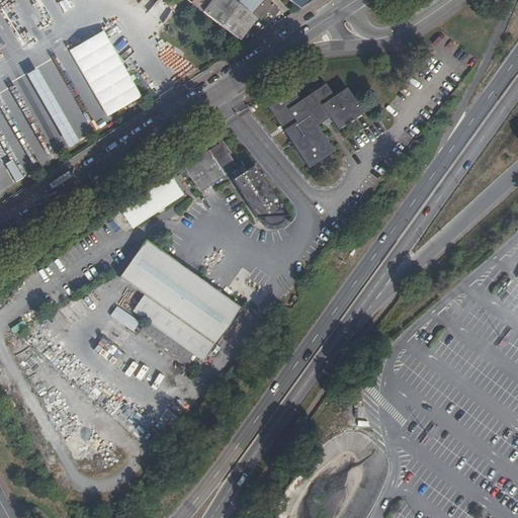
[(155,0),(135,0),(146,10),(156,0),(155,0)]
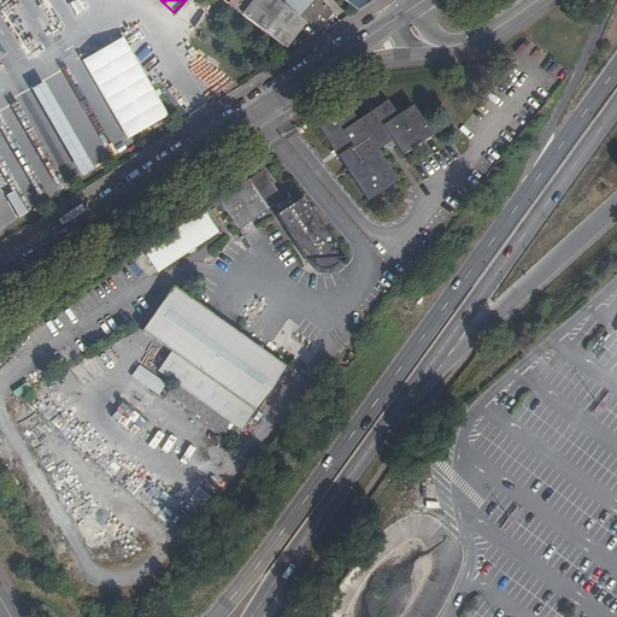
[(253,0),(245,12),(288,46),(309,19),(304,16),(283,0),(253,0)]
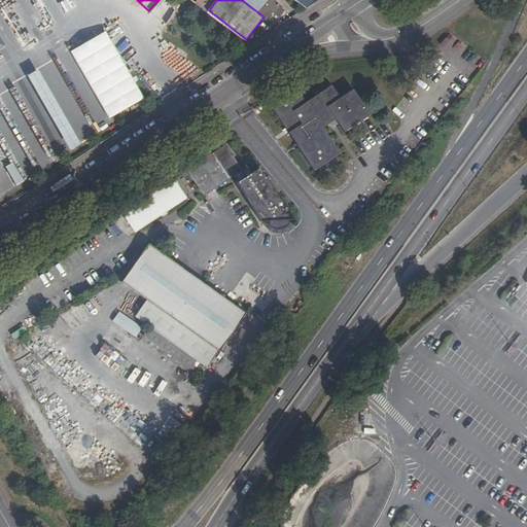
[(242,0),(259,13),(261,11),(270,18),(276,10),(282,15),(289,8),(278,0),(242,0)]
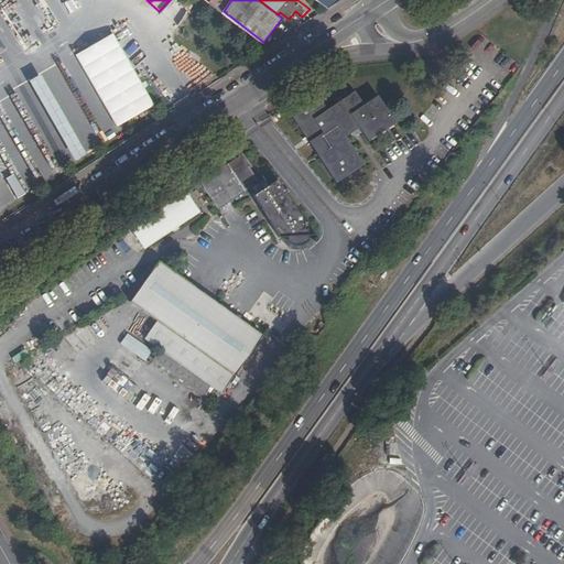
[(109,49),(120,44),(116,35),(105,40),(109,49)]
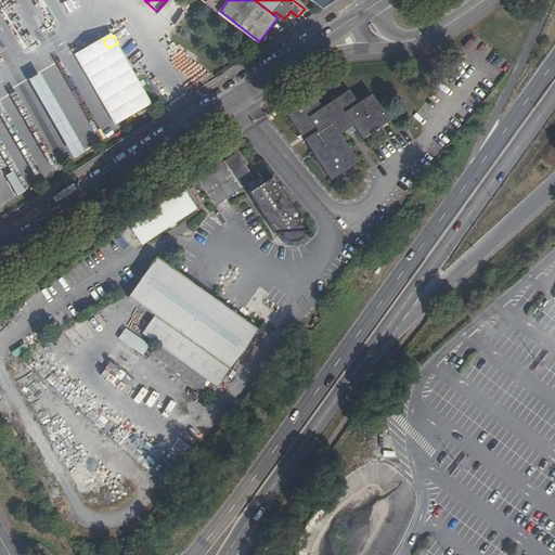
[(79,150),(38,69),(27,76),(68,156),(79,150)]
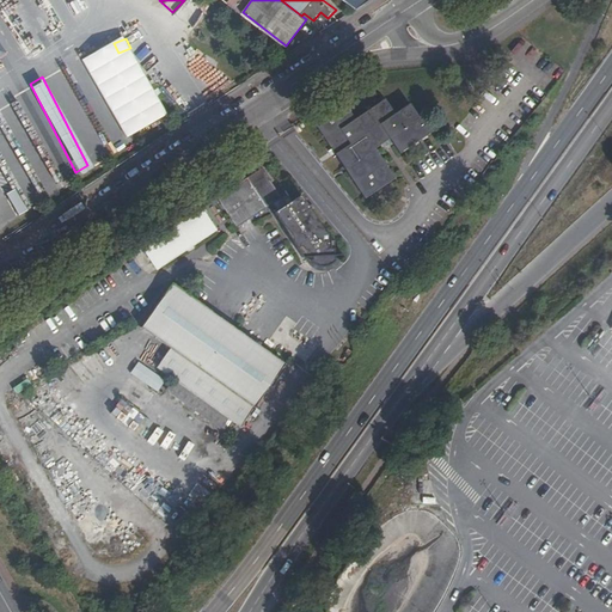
[(354,117),(344,104),(314,123),(334,152),(349,142),(359,158),(344,167),(363,197),(393,177),(374,148),(389,138),(398,152),(428,133),(409,103),(393,112),(384,98),(354,117)]
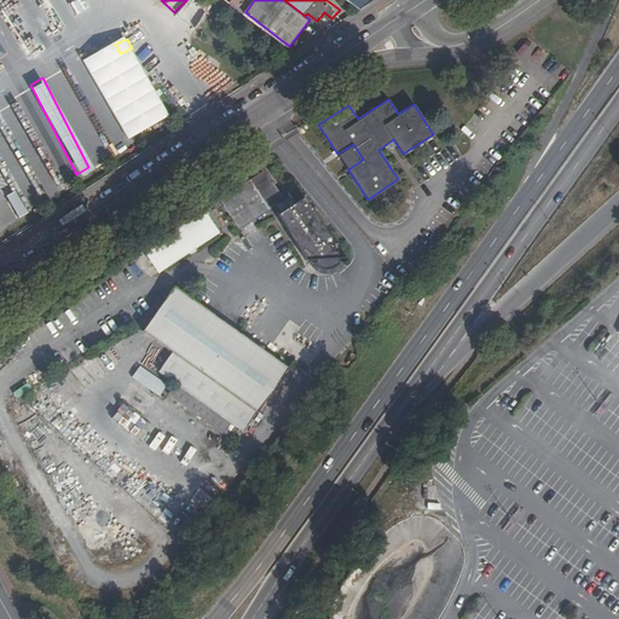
[(238,229),(283,198),(264,168),(218,198),(238,229)]
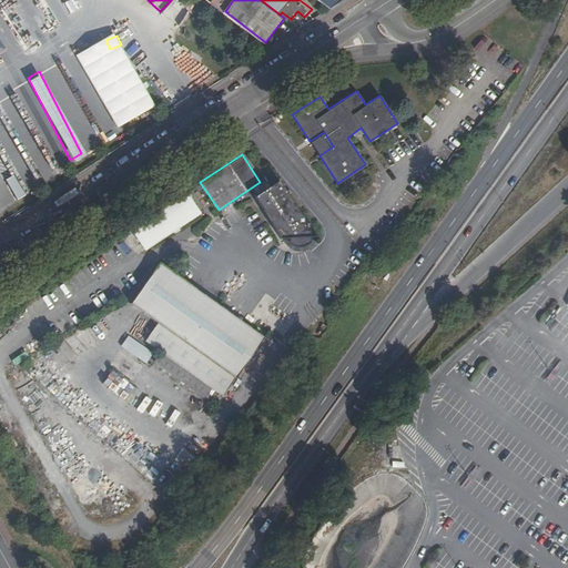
[(302,215),(279,180),(253,196),(280,237),(306,236),(305,215),(302,215)]
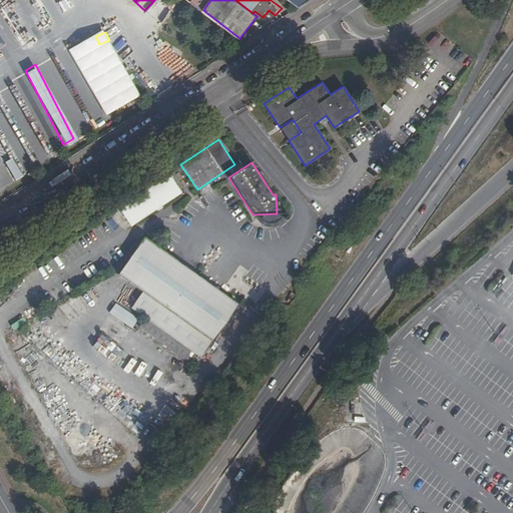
[(182,191),(169,171),(118,205),(131,224),(182,191)]
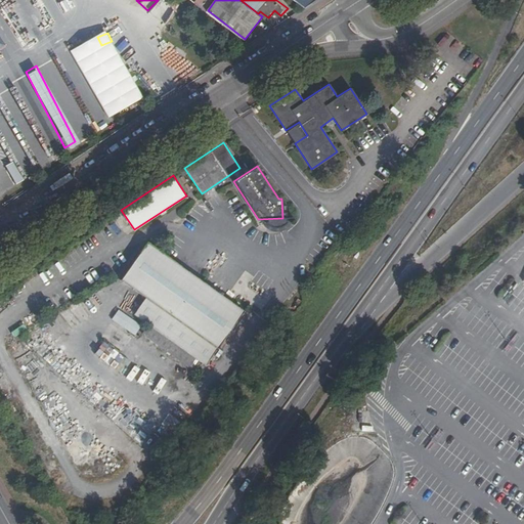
[(245,310),(147,242),(121,279),(146,297),(134,313),(148,323),(142,333),(191,368),(199,359),(206,364),(245,310)]
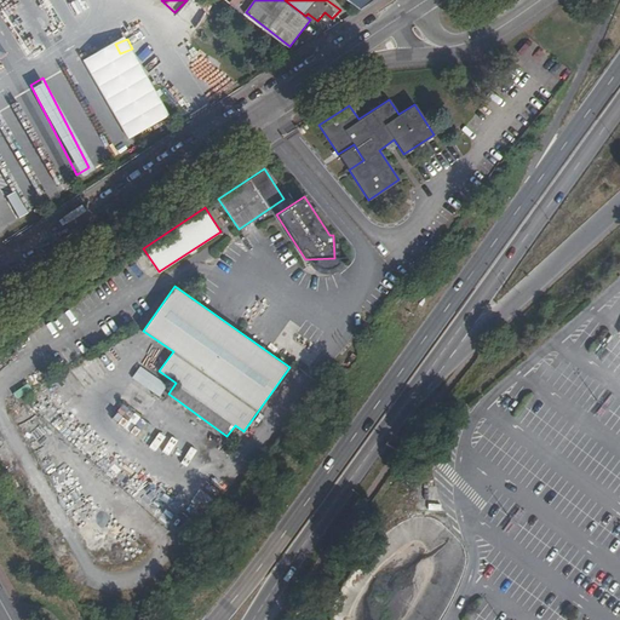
[(159,395),(167,383),(141,365),(132,375),(159,395)]
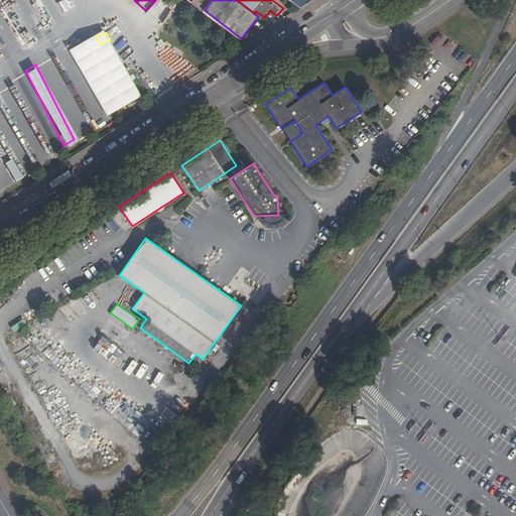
[(103,357),(113,367),(123,356),(113,346),(103,357)]
